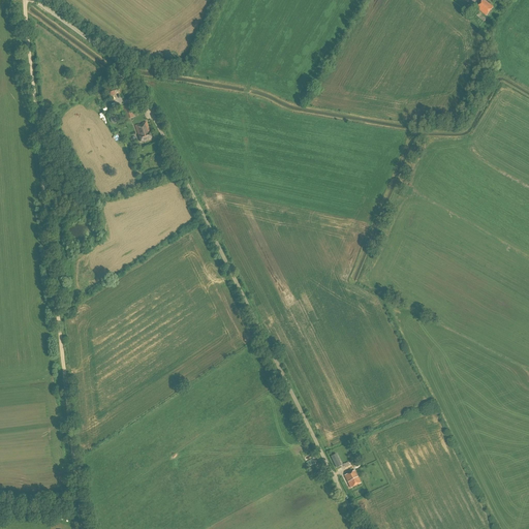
[(487,16),(493,7),(484,0),(483,0),(476,8),(487,16)]
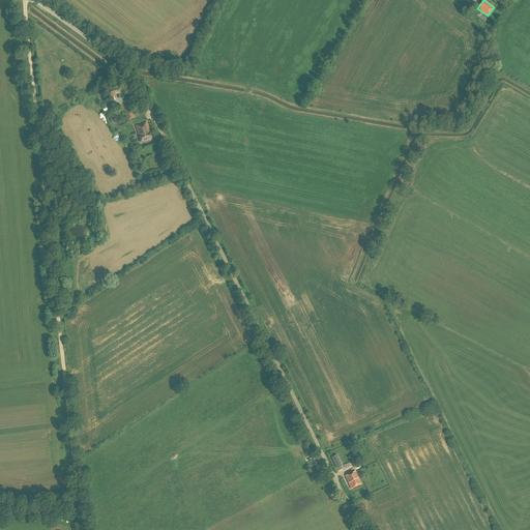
[(484,22),(487,19),(479,13),(477,16),(484,22)]
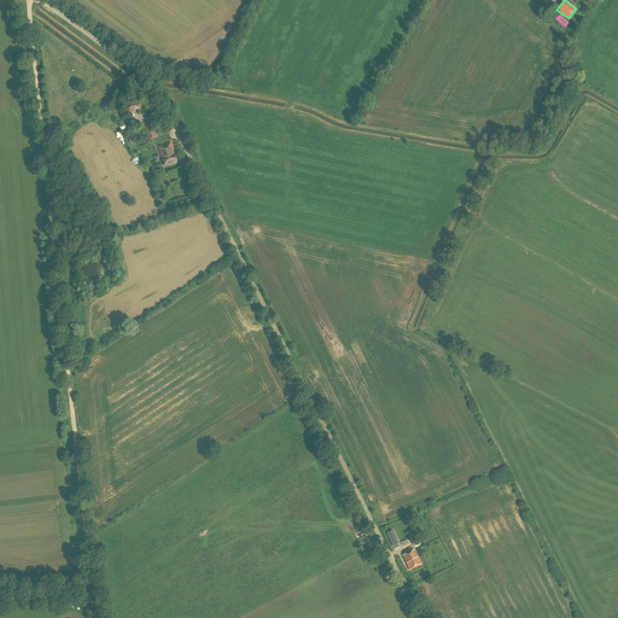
[(143,123),(147,122),(141,108),(133,111),(136,121),(141,118),(143,123)]
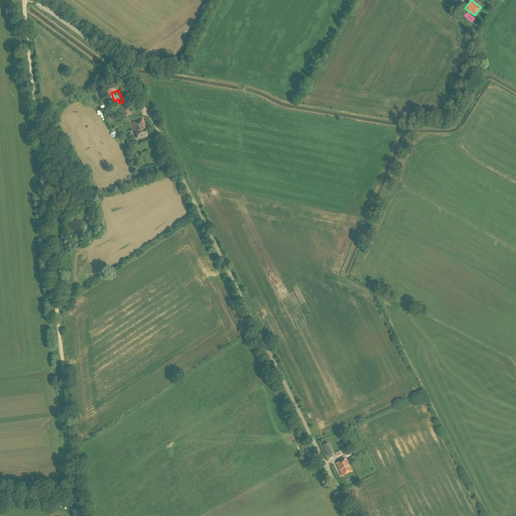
[(122,114),(130,111),(127,101),(118,104),(122,114)]
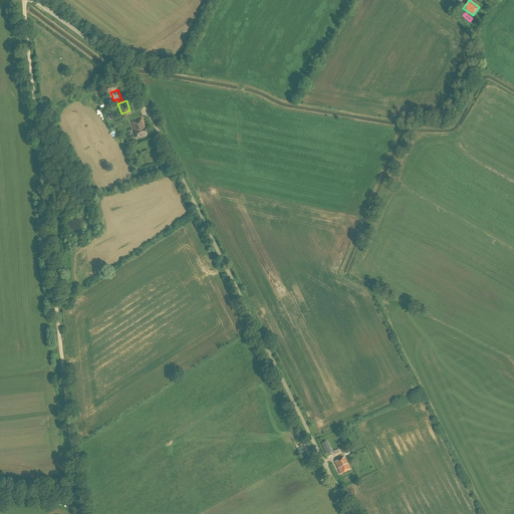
[(137,138),(148,135),(142,118),(132,122),(137,138)]
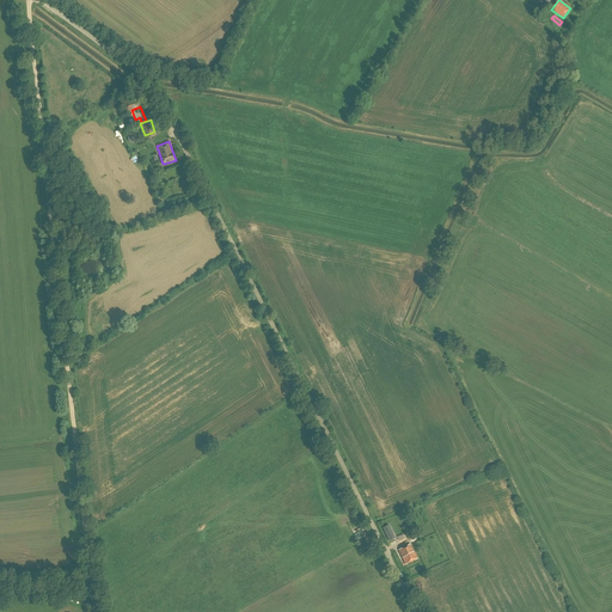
[(409,540),(416,537),(410,524),(403,527),(409,540)]
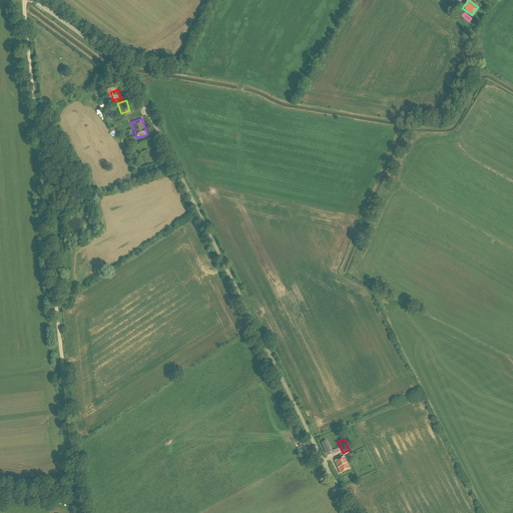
[(326,441),(321,443),(326,454),(331,452),(326,441)]
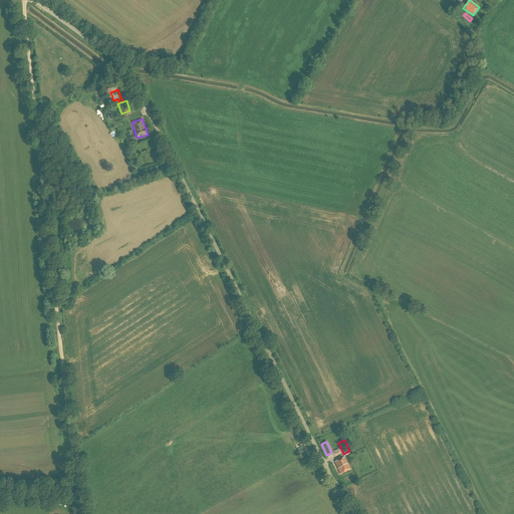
[(299,454),(306,451),(304,446),(297,449),(299,454)]
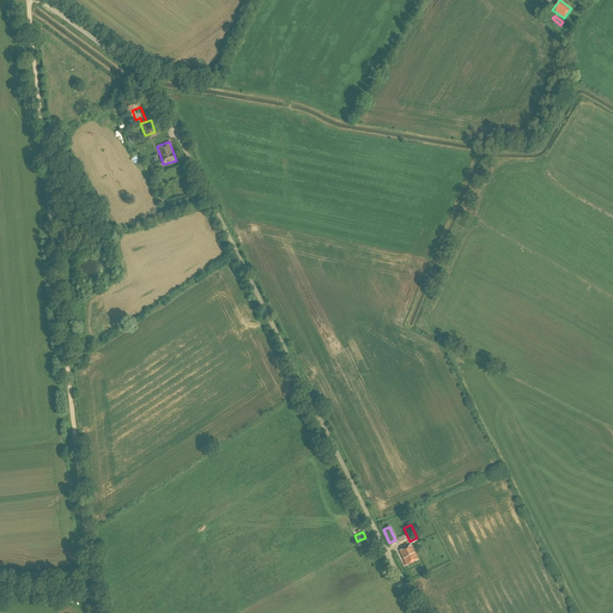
[(406,565),(418,560),(411,546),(399,551),(406,565)]
